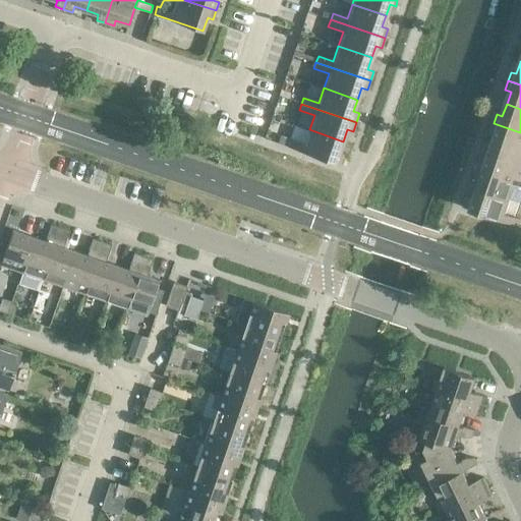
[(520,132),(494,123),(490,131),(496,133),(491,146),(520,156),(520,132)]
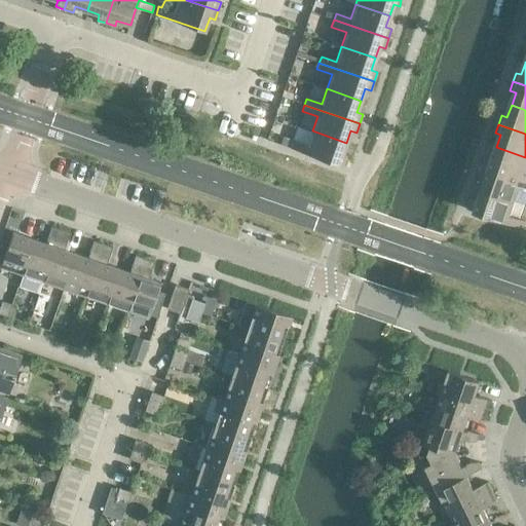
[(346,143),(312,130),(307,145),(292,140),(290,148),(344,166),(348,156),(342,154),(346,143)]
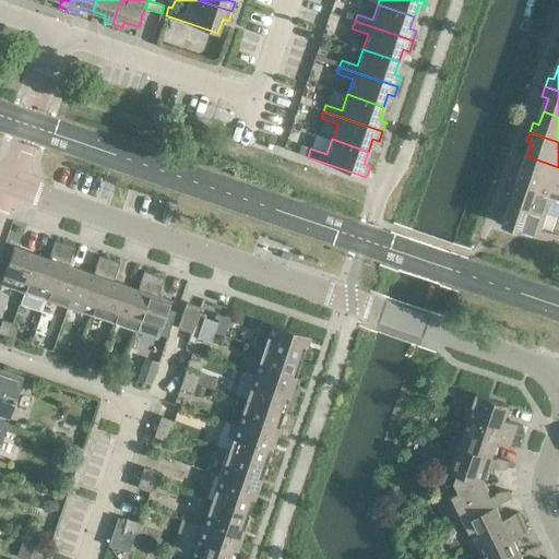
[(558,180),(558,167),(527,156),(523,169),(518,167),(514,177),(558,191),(558,183),(558,180)]
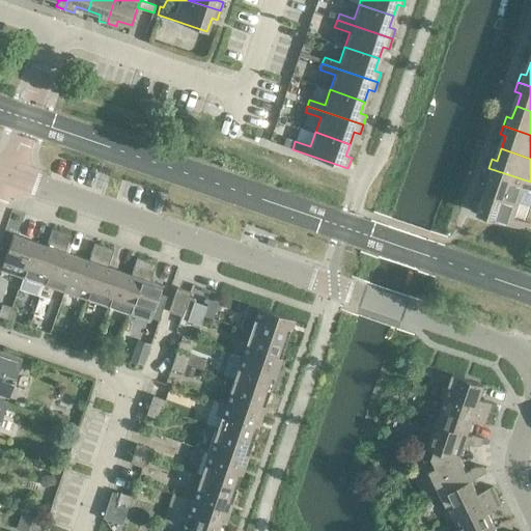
[(530,182),(488,168),(485,176),(492,178),(487,192),(521,202),(526,188),(530,189),(530,182)]
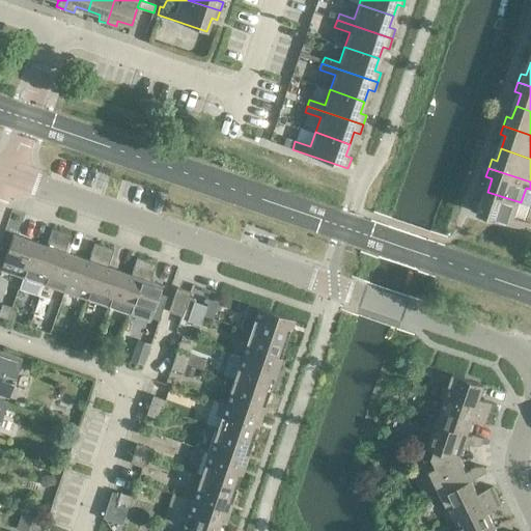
[(521,202),(487,192),(482,204),(477,202),(474,212),(529,230),(530,223),(530,222),(515,217),(521,202)]
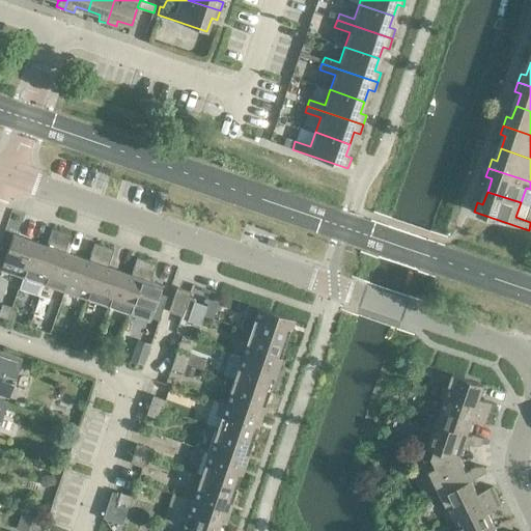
[(48,241),(57,244),(61,231),(52,228),(48,241)]
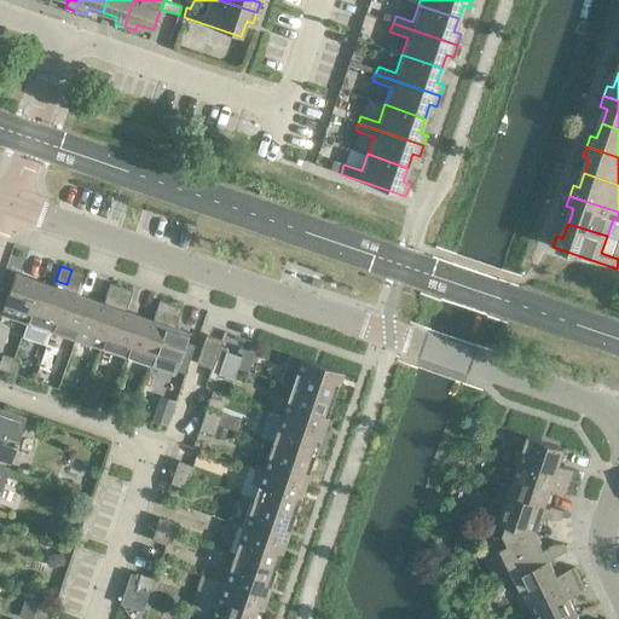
[(82,273),(71,270),(67,284),(79,288),(82,273)]
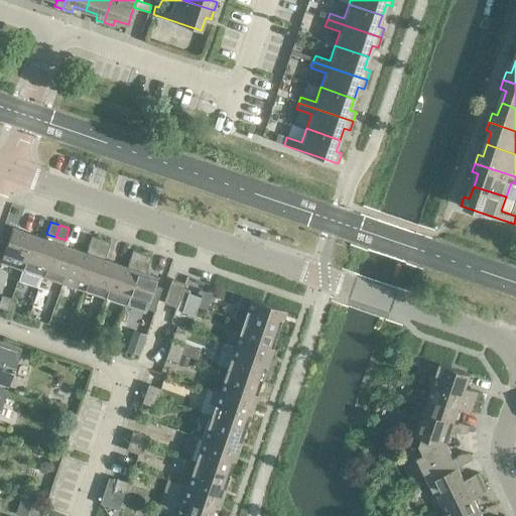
[(33,235),(12,228),(0,262),(21,269),(33,235)]
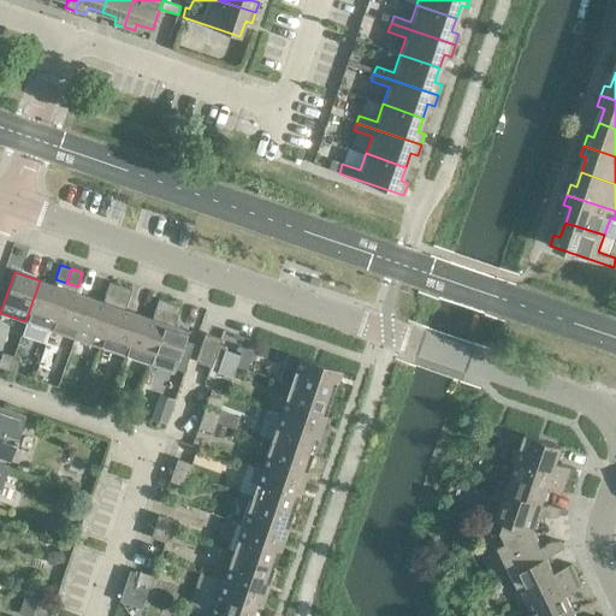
[(65,289),(40,280),(25,321),(51,330),(65,289)]
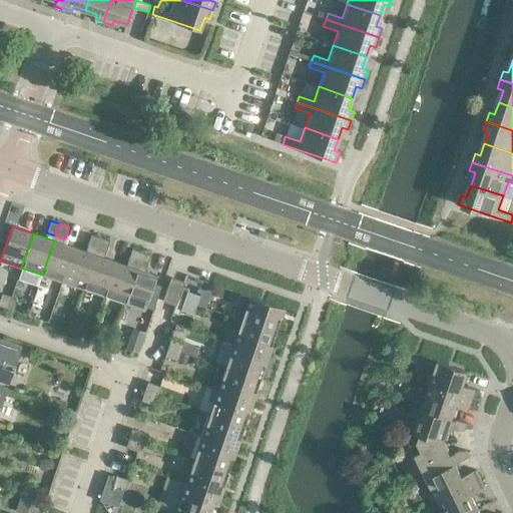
[(87,245),(96,249),(100,237),(91,234),(87,245)]
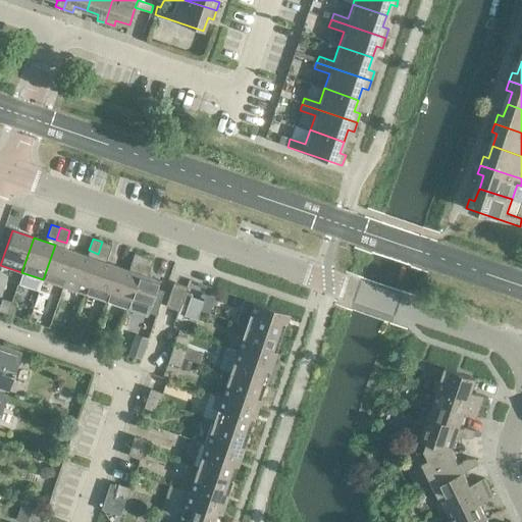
[(111,245),(102,242),(98,254),(107,257),(111,245)]
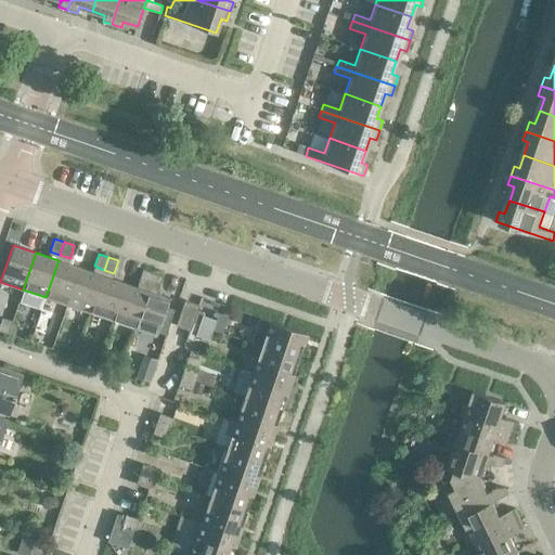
[(80,268),(59,260),(46,297),(67,305),(80,268)]
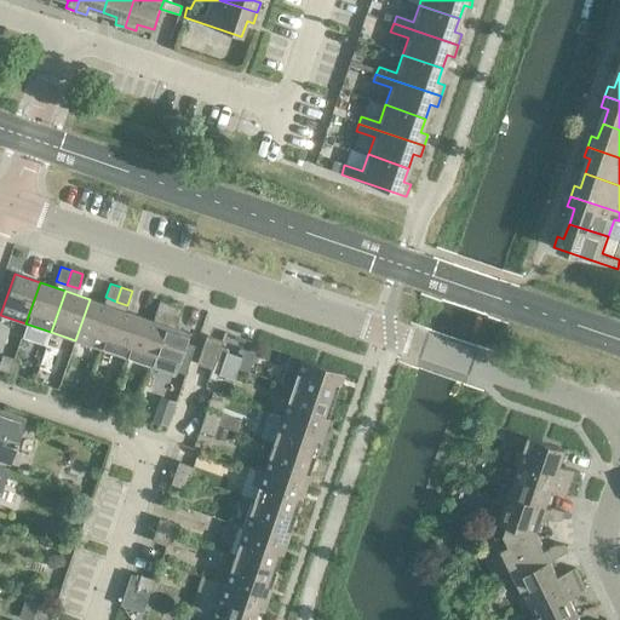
[(114,308),(90,299),(75,340),(101,349),(114,308)]
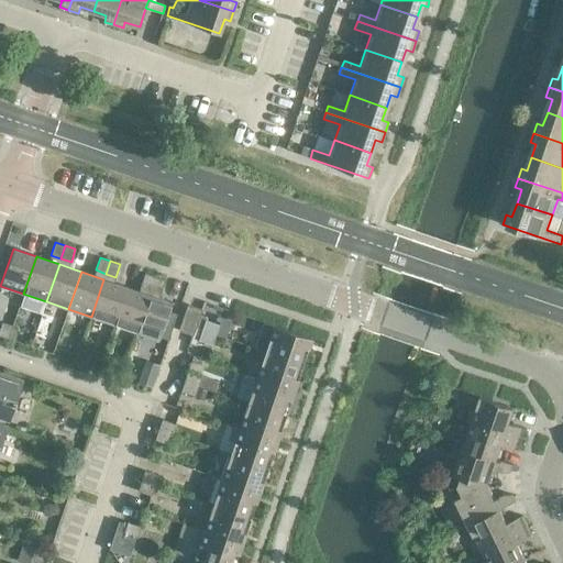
[(141,285),(151,289),(155,276),(145,273),(141,285)]
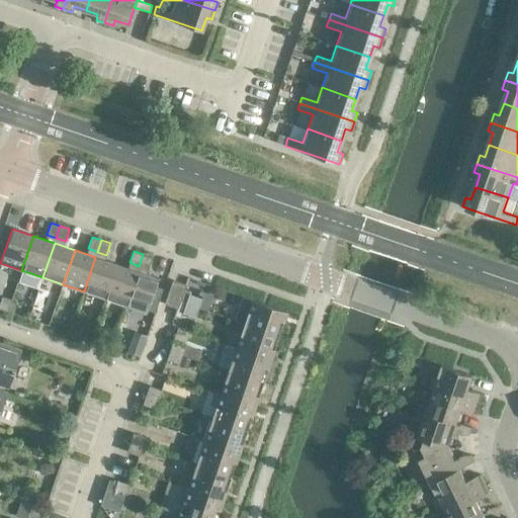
[(152,257),(143,254),(139,266),(148,269),(152,257)]
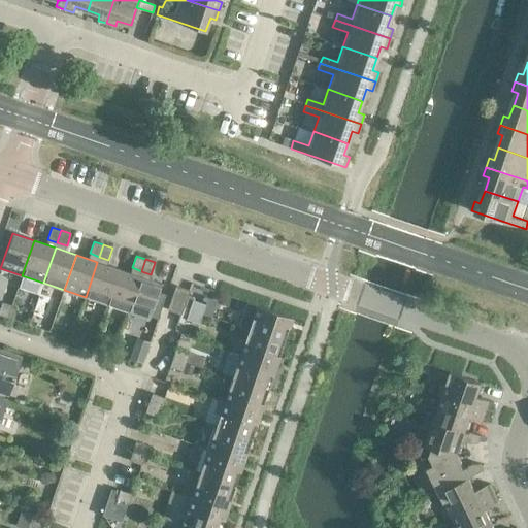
[(119,269),(97,262),(86,297),(106,304),(119,269)]
